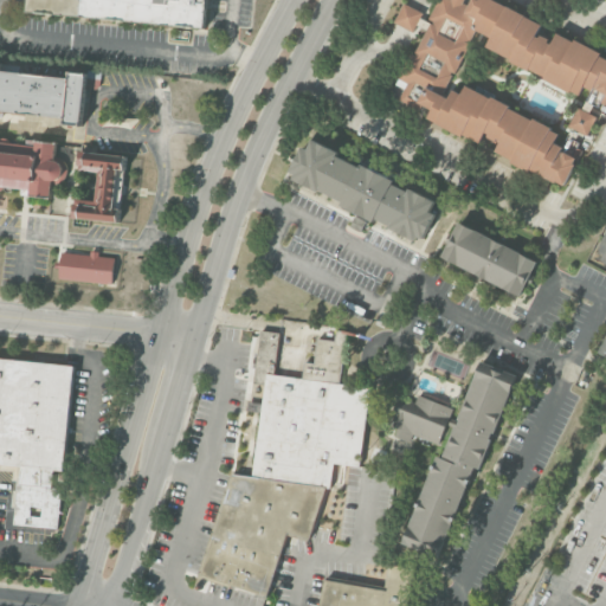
[(207,26),(210,0),(30,0),(30,10),(207,26)]
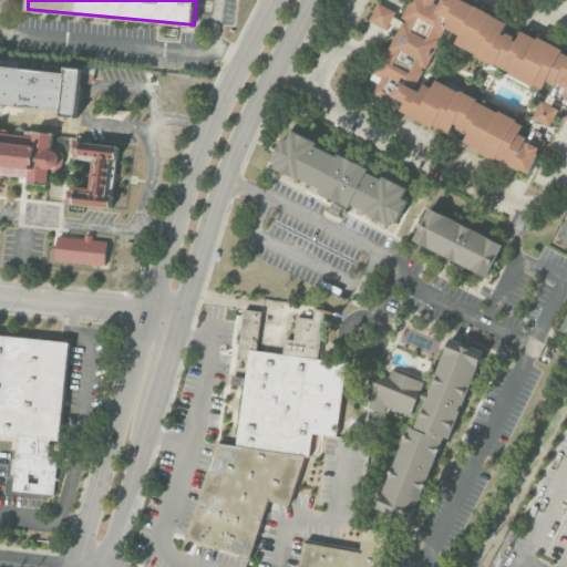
[(563,49),(562,51),(566,53),(566,99),(565,103),(559,100),(555,106),(559,109),(550,126),(546,124),(540,136),(547,141),(529,174),(497,157),(495,161),(478,152),(480,148),(464,141),(468,131),(456,124),(452,133),(435,124),(433,127),(400,110),(404,102),(398,99),(395,102),(374,92),(381,78),(372,73),(385,49),(388,50),(404,19),(401,17),(410,0),(433,0),(433,1),(440,4),(441,0),(464,0),(475,6),(475,4),(511,22),(506,31),(517,37),(521,30),(537,38),(537,35),(563,49)]
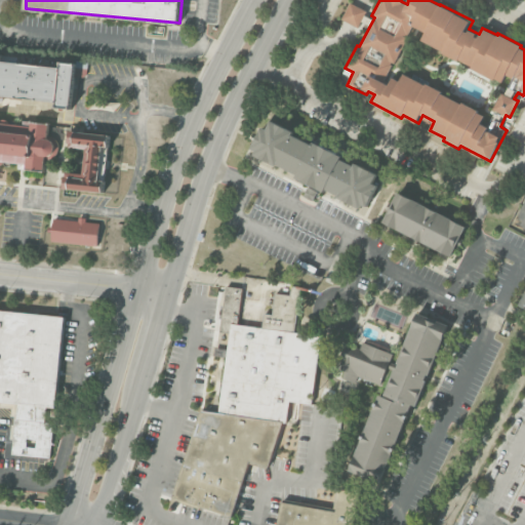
[(369,26),(374,15),(349,4),(341,19),(359,28),(362,22),(369,26)]
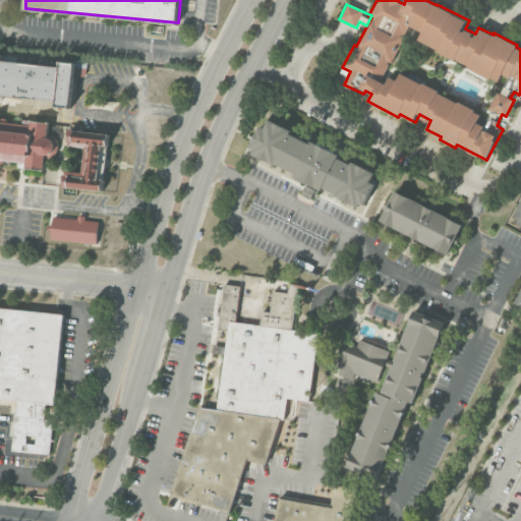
[(0,53),(3,54),(2,59),(61,66),(62,61),(75,62),(70,108),(56,106),(57,101),(0,95),(0,53)]
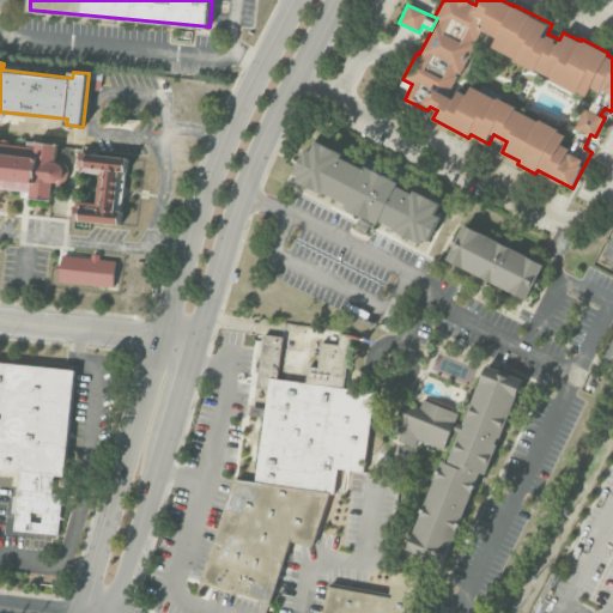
[(0,143),(1,141),(2,139),(4,139),(6,139),(7,139),(8,140),(10,141),(10,144),(11,144),(11,143),(12,140),(13,140),(16,140),(18,140),(19,141),(19,143),(20,145),(37,147),(37,141),(59,144),(56,157),(61,158),(66,162),(68,168),(70,174),(67,178),(64,183),(59,186),(53,186),(52,201),(31,199),(31,190),(14,189),(13,190),(12,192),(11,193),(8,193),(7,193),(6,192),(5,189),(5,188),(4,188),(4,189),(2,190),(0,192),(0,143)]
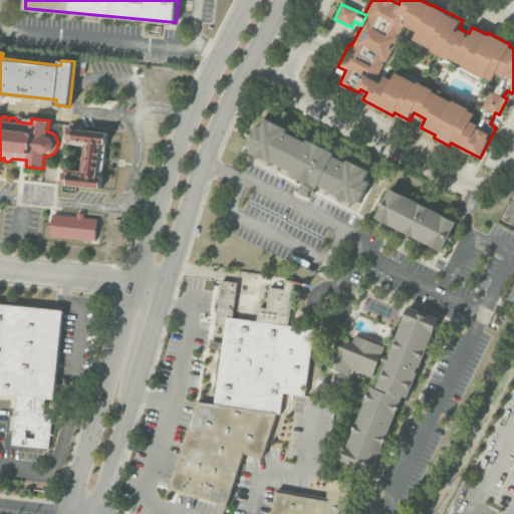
[(252,148),(247,145),(257,123),(263,126),(267,117),(288,129),(287,132),(306,142),(307,138),(336,153),(334,155),(346,162),(348,159),(369,170),(365,178),(371,181),(360,203),(354,200),(352,203),(331,192),(332,190),(320,184),(318,188),(289,173),(291,170),(272,160),(271,162),(251,152),(252,148)]
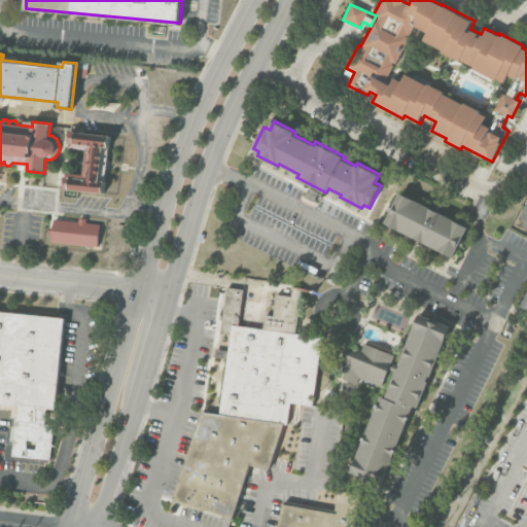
[(88,179),(92,145),(74,143),(76,132),(109,135),(108,147),(103,146),(99,180),(104,181),(103,192),(69,188),(70,177),(88,179)]
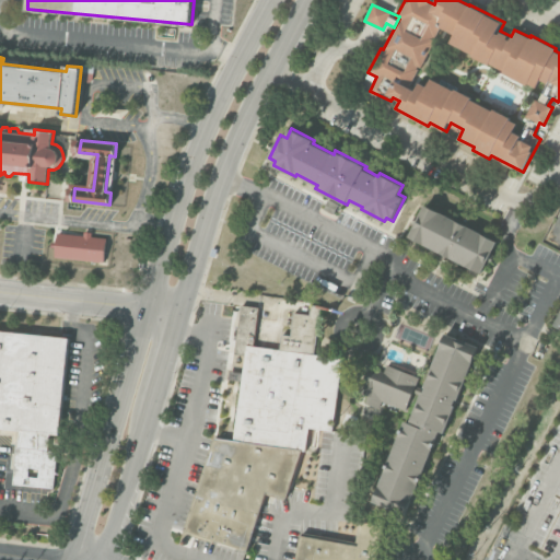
[(334,213),(339,203),(329,198),(324,209),(334,213)]
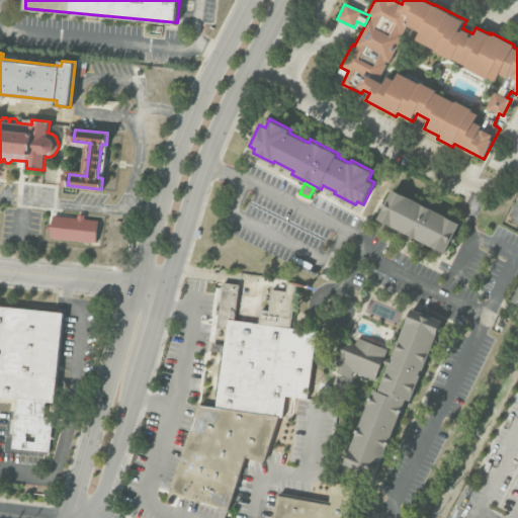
[(377,218),(392,189),(459,223),(444,252),(377,218)]
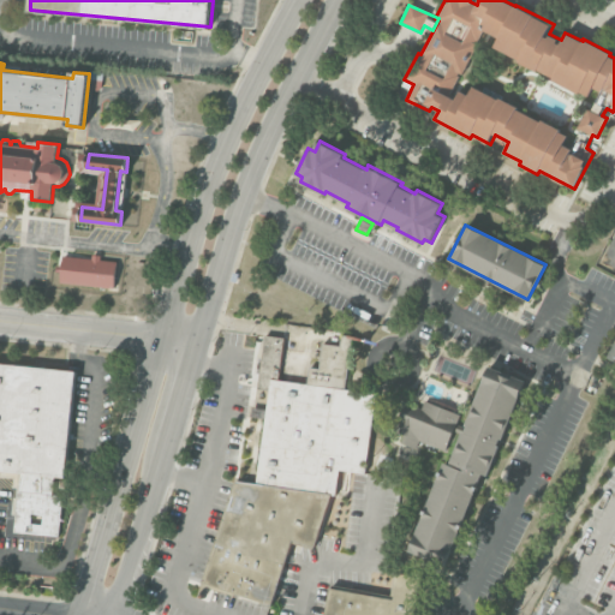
[(61,281),(64,255),(117,261),(114,287),(61,281)]
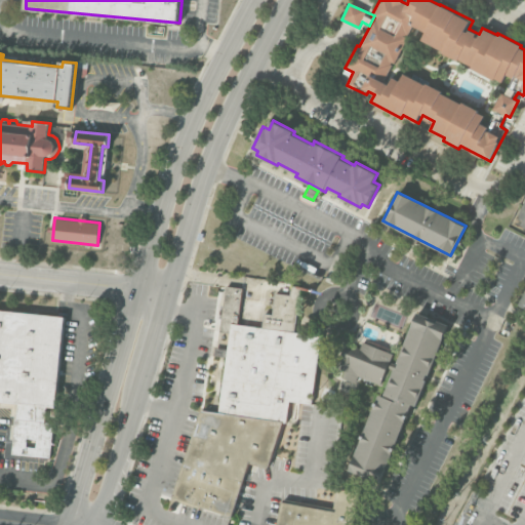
[(284,421),(270,468),(249,461),(232,517),(174,498),(202,409),(219,411),(230,332),(220,330),(226,285),(242,287),(238,322),(263,325),(265,313),(273,314),(276,292),(291,294),(292,285),(301,286),(295,329),(322,332),(314,402),(289,399),(287,421),(284,421)]
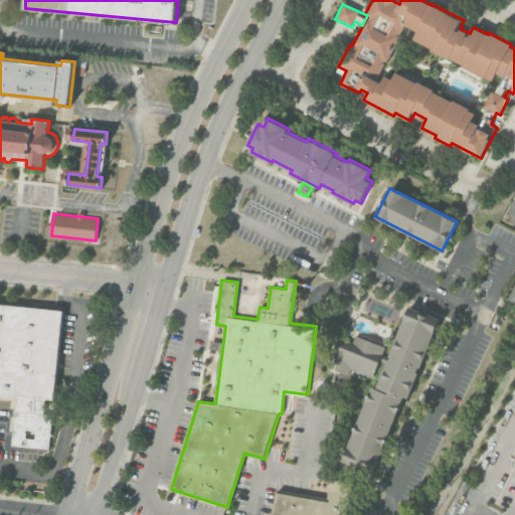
[(18,410),(19,395),(0,392),(0,303),(62,311),(52,399),(47,398),(46,413),(53,414),(49,449),(12,445),(16,410),(18,410)]
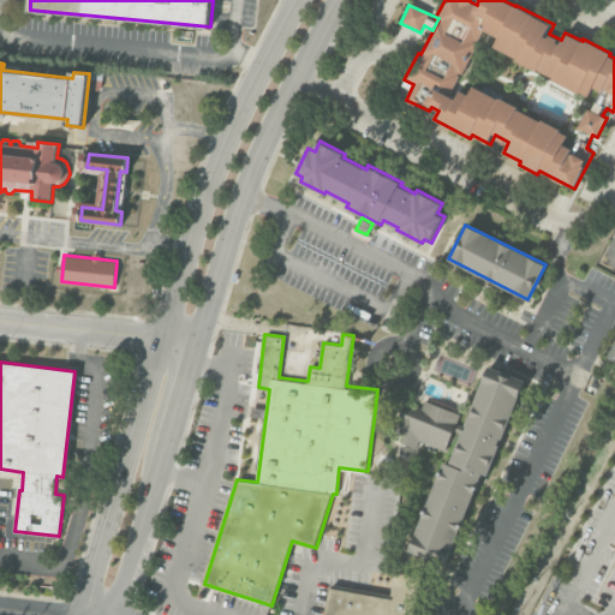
[(461,434),(454,430),(446,451),(422,441),(419,448),(401,442),(405,435),(395,431),(406,404),(421,408),(424,399),(460,413),(457,423),(465,427),(489,364),(524,377),(485,478),(481,477),(448,562),(410,548),(443,461),(449,464),(461,434)]
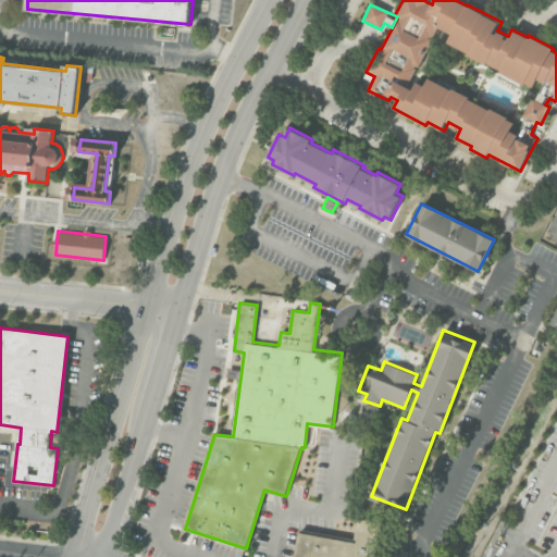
[(294,556),(299,532),(357,542),(362,509),(384,512),(375,556),(294,556)]
